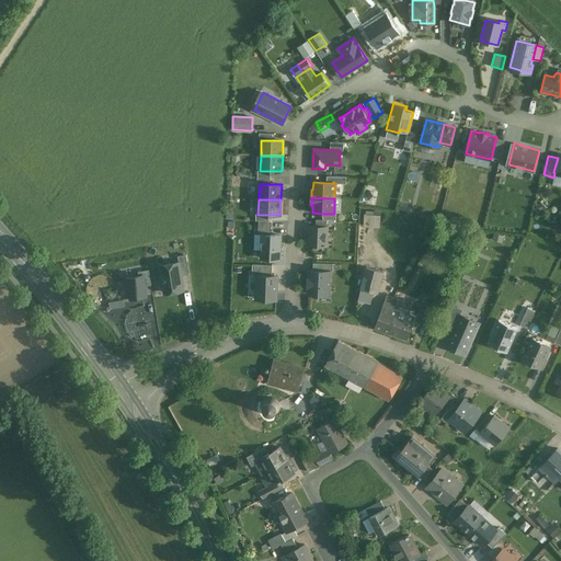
[(374,215),(364,214),(364,227),(373,227),(374,215)]
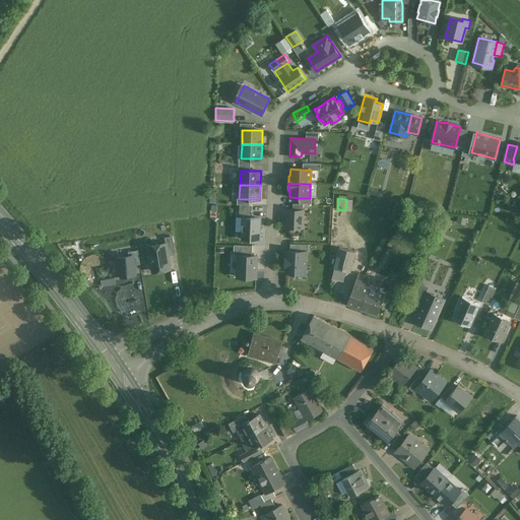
[(293,210),(287,210),(286,228),(289,228),(289,231),(291,234),(297,234),(299,232),(299,229),(302,229),(302,226),(303,226),(303,219),(302,219),(303,210),(293,210)]
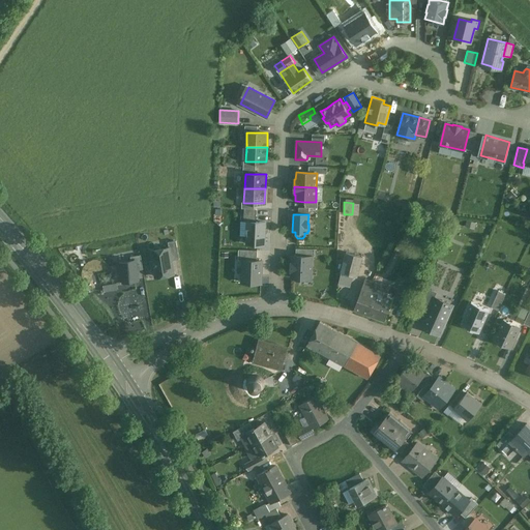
[(265,223),(247,222),(246,244),(264,244),(265,223)]
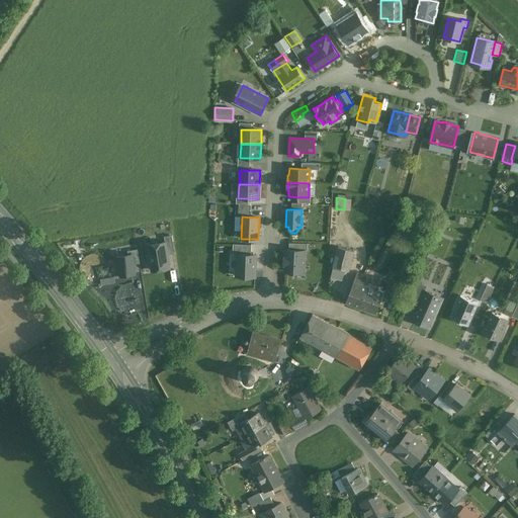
[(173,241),(165,243),(167,255),(175,253),(173,241)]
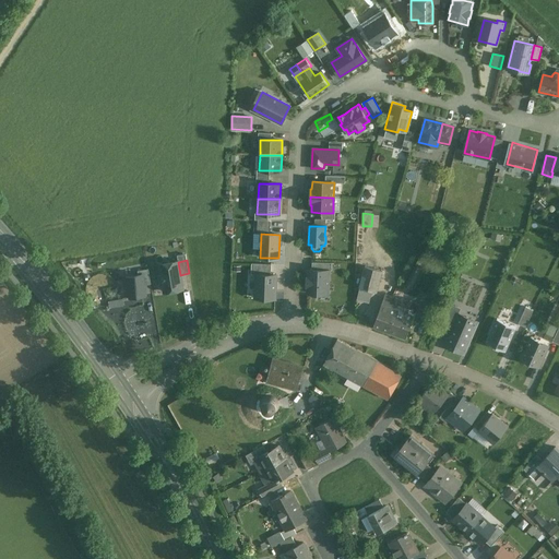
[(163,283),(164,292),(182,288),(180,275),(178,262),(159,265),(162,274),(158,275),(159,282),(159,283),(163,283)]
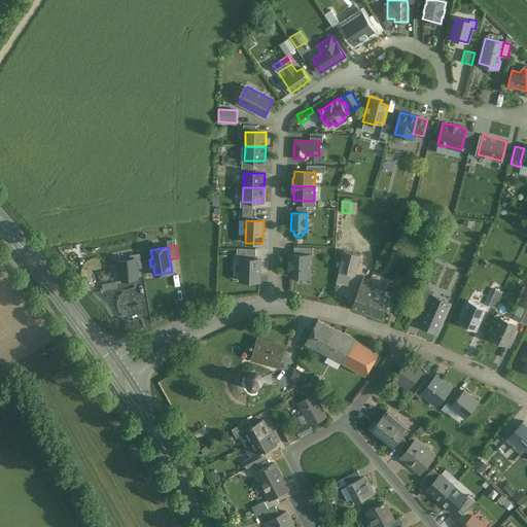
[(359,254),(344,250),(339,271),(355,275),(359,254)]
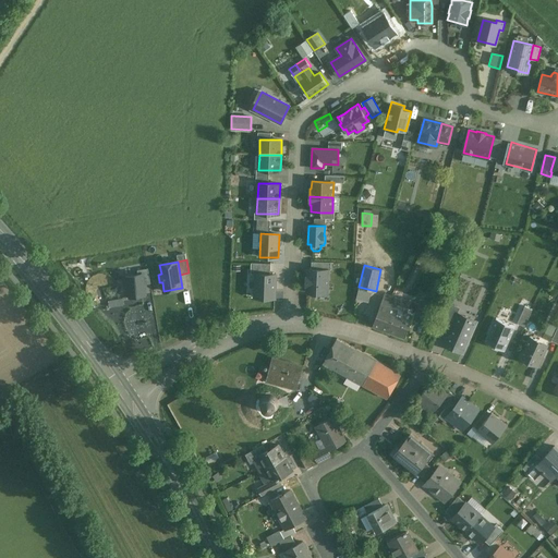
[(328,270),(307,269),(307,277),(306,277),(306,278),(307,278),(307,283),(306,283),(306,286),(306,293),(327,293),(328,270)]
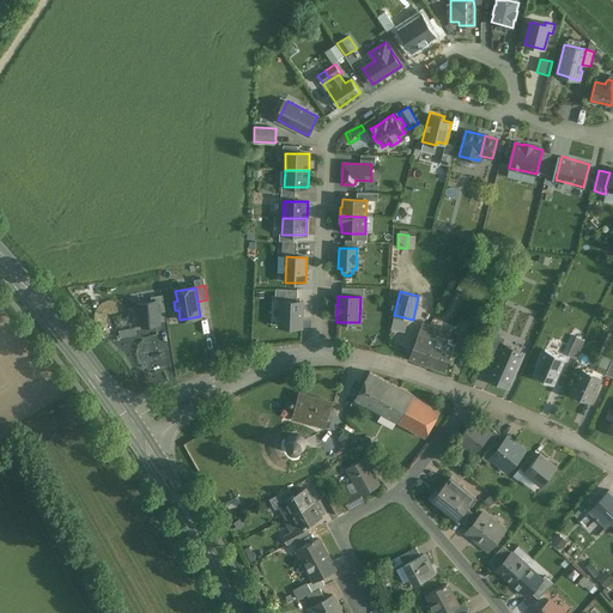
[(141,326),(159,323),(156,301),(138,304),(141,326)]
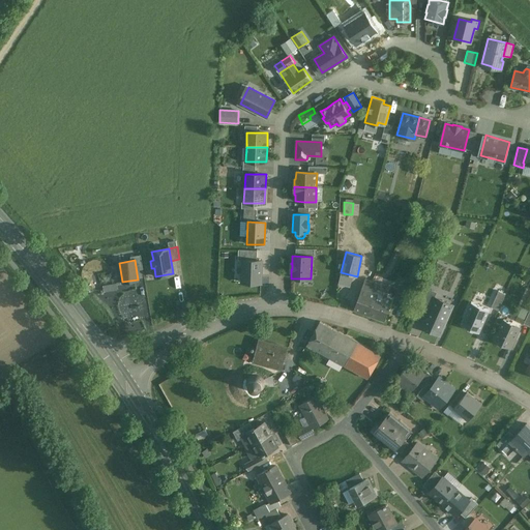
[(262,261),(242,260),(242,283),(261,284),(262,261)]
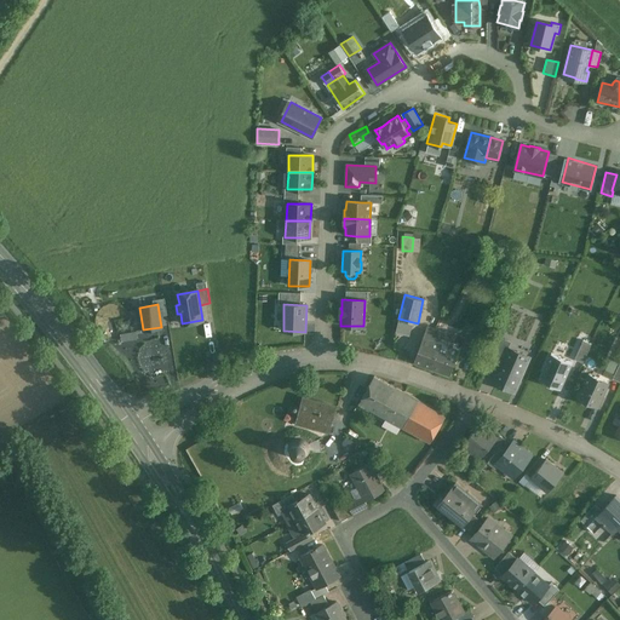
[(434,329),(426,327),(423,336),(430,339),(434,329)]
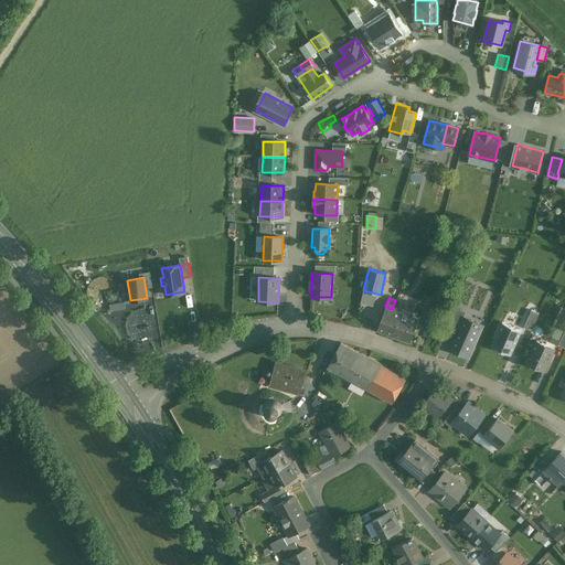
[(109,302),(110,310),(125,308),(124,300),(109,302)]
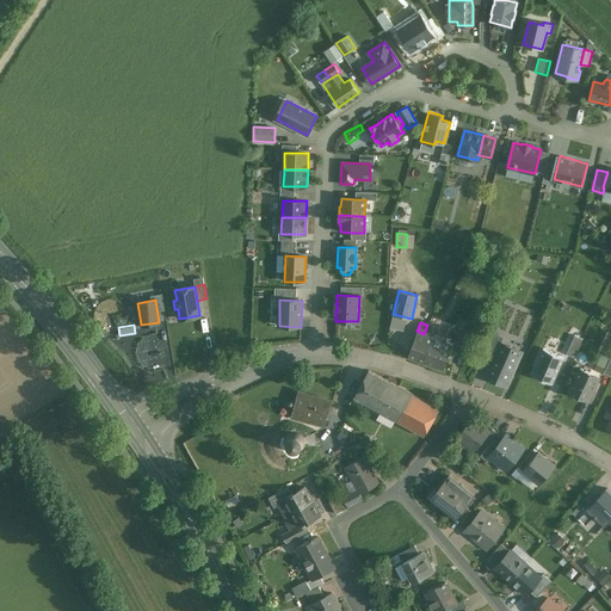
[(434,328),(427,325),(424,334),(431,337),(434,328)]
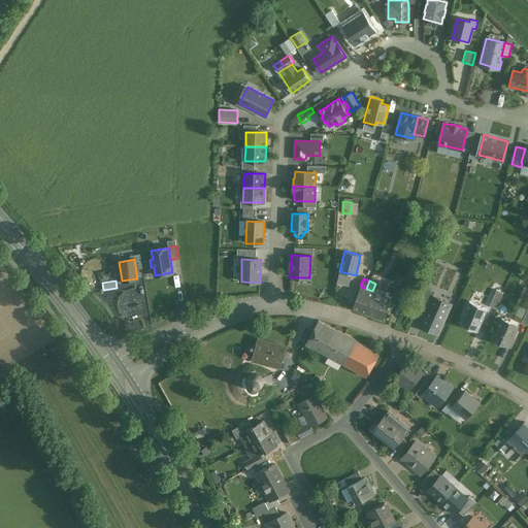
[(366,289),(360,286),(352,308),(366,314),(374,292),(372,291),(366,289)]
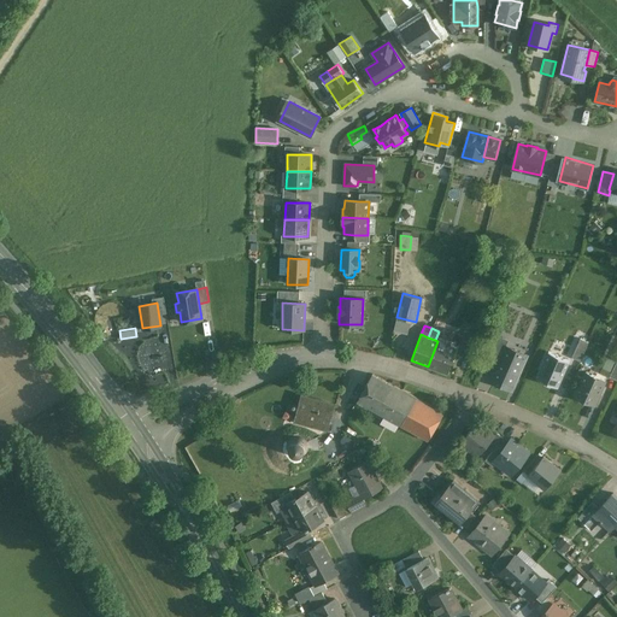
[(575,357),(582,359),(591,340),(582,338),(575,357)]
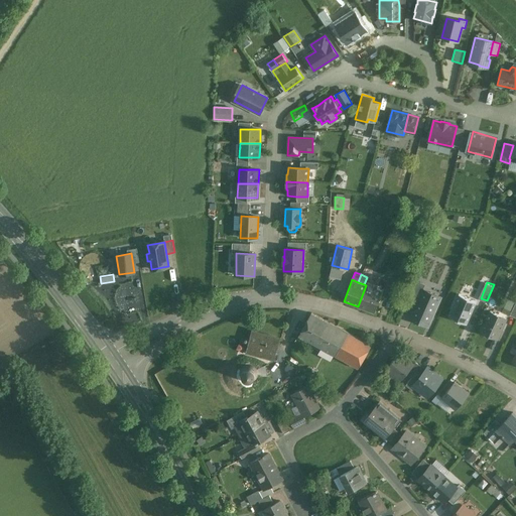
[(382,291),(366,285),(358,306),(374,312),(382,291)]
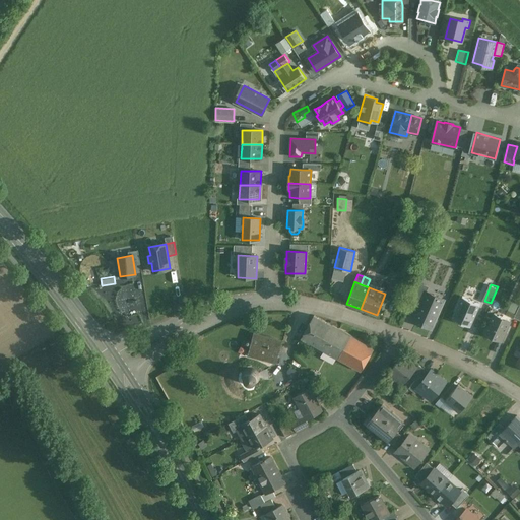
[(432,299),(424,296),(412,321),(431,329),(444,300),(434,295),(432,299)]
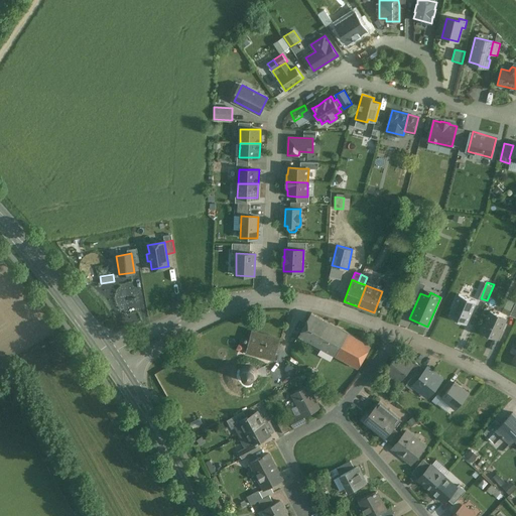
[(459,294),(448,316),(467,325),(477,301),(459,294)]
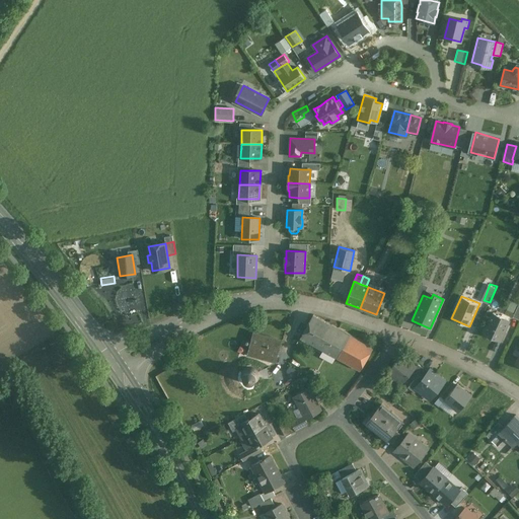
[(508,320),(493,313),(484,332),(500,340),(508,320)]
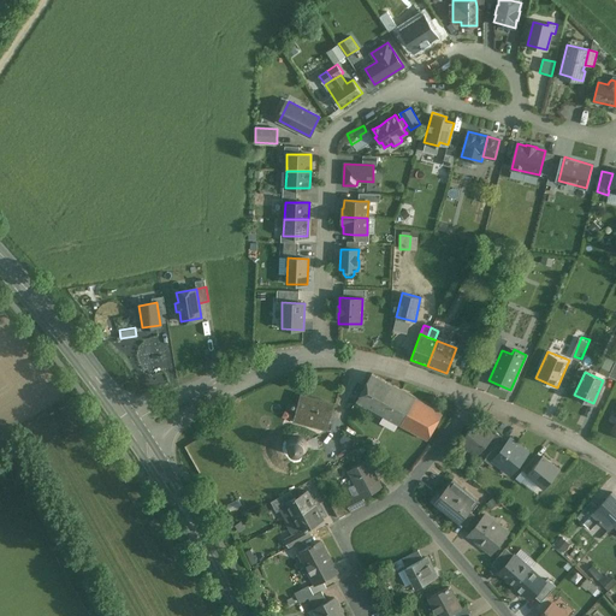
[(391,385),(371,374),(356,401),(377,412),(391,385)]
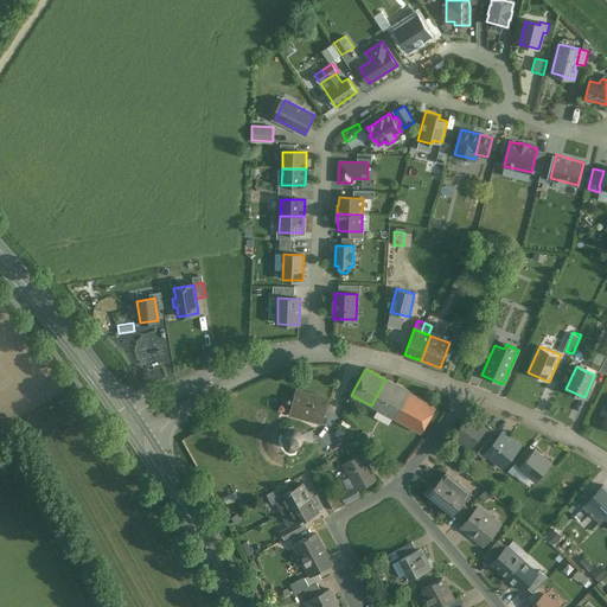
[(435,407),(385,379),(371,406),(421,433),(435,407)]
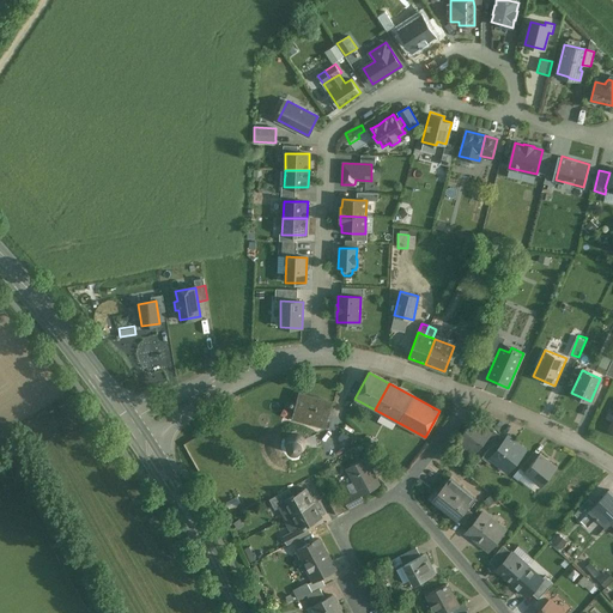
[(332,401),(299,393),(292,418),(325,426),(332,401)]
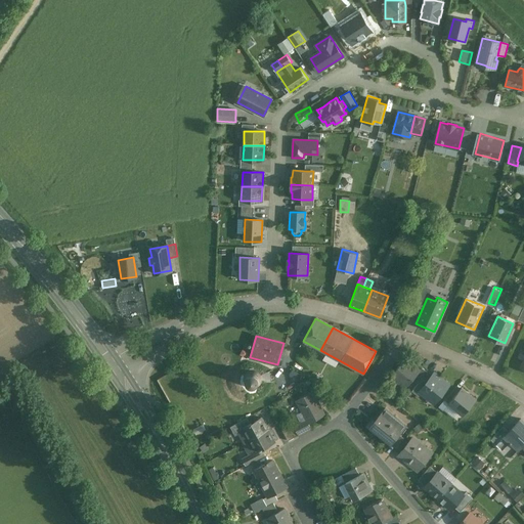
[(404,359),(392,376),(406,387),(408,384),(409,385),(412,381),(420,372),(404,359)]
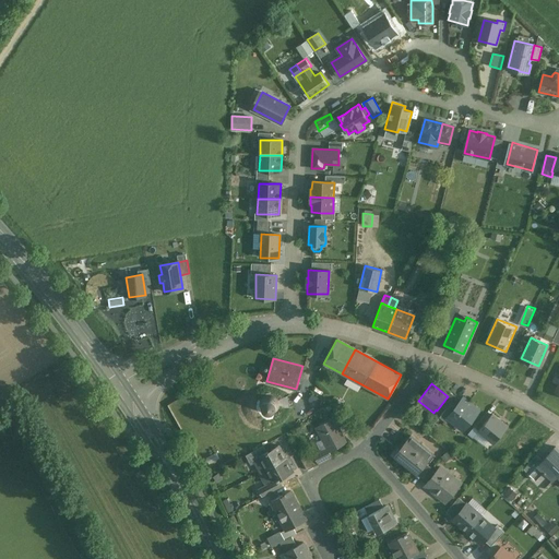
[(448,396),(440,406),(445,409),(451,402),(455,396),(450,393),(448,396)]
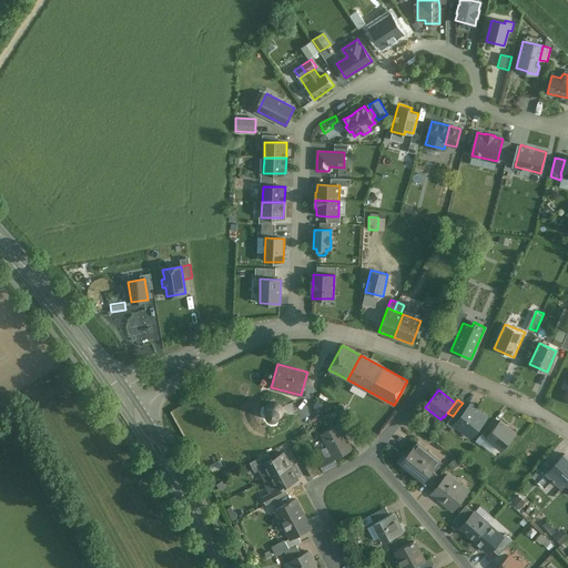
[(276,402),(274,401),(271,402),(270,402),(269,403),(267,404),(266,405),(265,406),(264,407),(264,408),(264,411),(264,412),(264,413),(264,414),(265,416),(266,418),(267,419),(270,421),(272,421),(275,421),(277,421),(280,419),(281,418),(282,417),(282,416),(283,415),(283,414),(284,412),(284,411),(283,409),(283,407),(282,406),(281,404),(279,403),(276,402)]
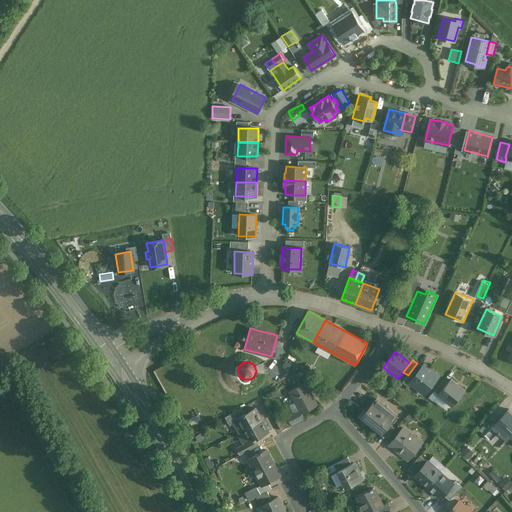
[(262,362),(254,366),(255,367),(255,369),(256,370),(256,371),(255,373),(264,373),(262,362)]
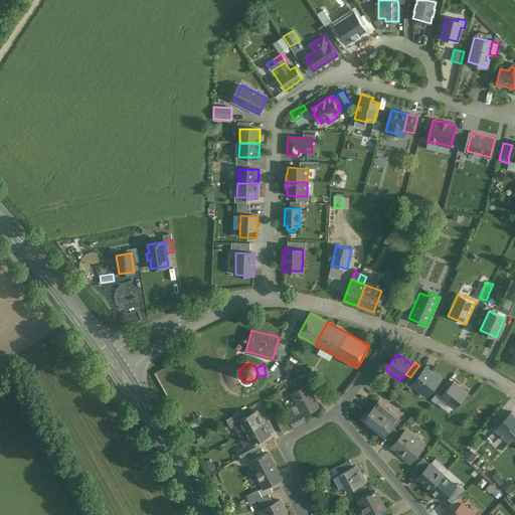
[(166,366),(154,371),(157,378),(169,373),(166,366)]
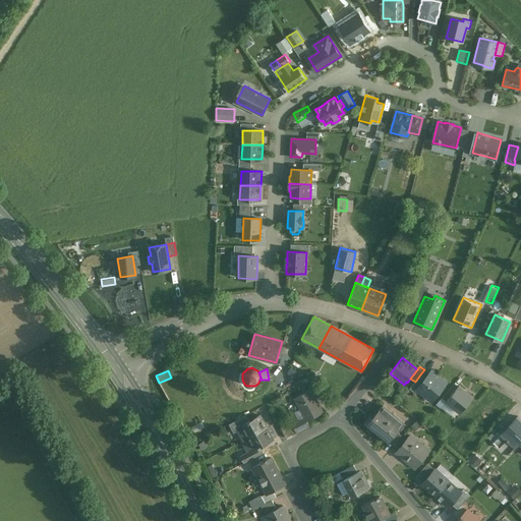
[(425,379),(417,389),(419,391),(430,400),(431,401),(431,400),(446,383),(446,382),(432,371),(431,370),(431,371),(425,379)]
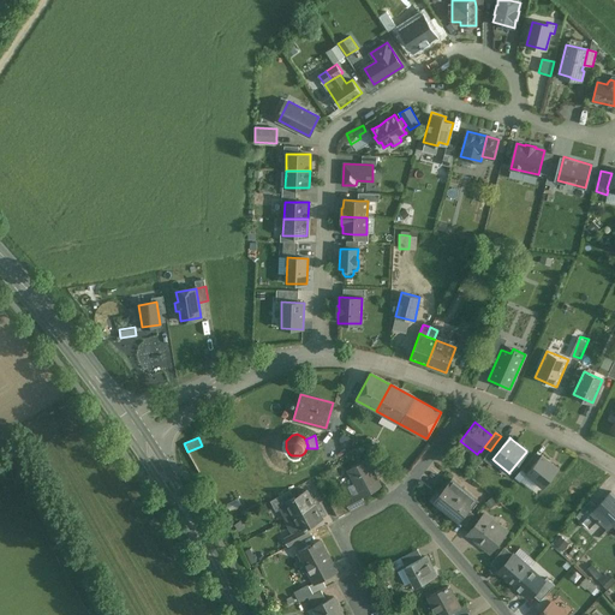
[(496,442),(490,451),(483,460),(491,466),(495,461),(493,459),(502,447),(496,442)]
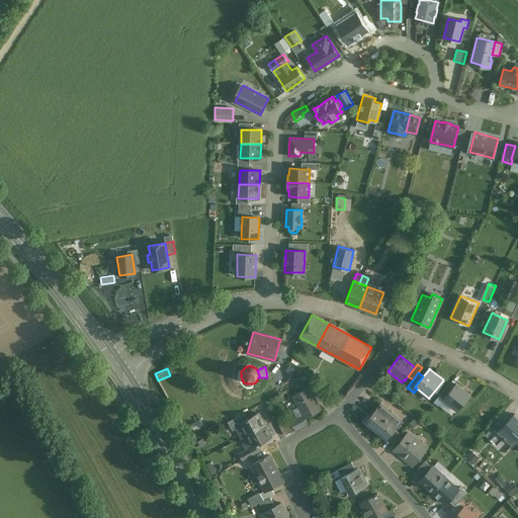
[(470,396),(456,383),(443,400),(457,411),(470,396)]
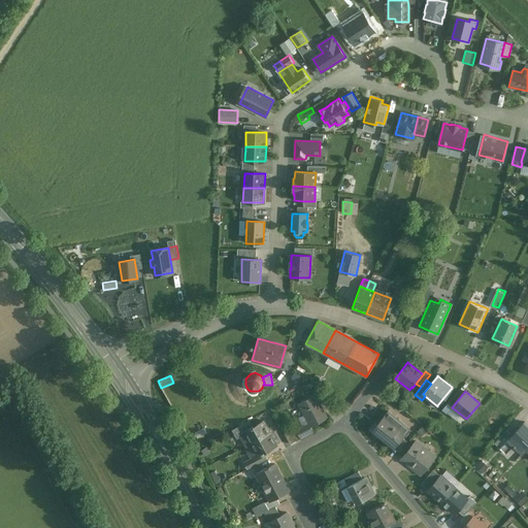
[(316,395),(298,403),(304,416),(309,425),(310,427),(327,418),(316,395)]
